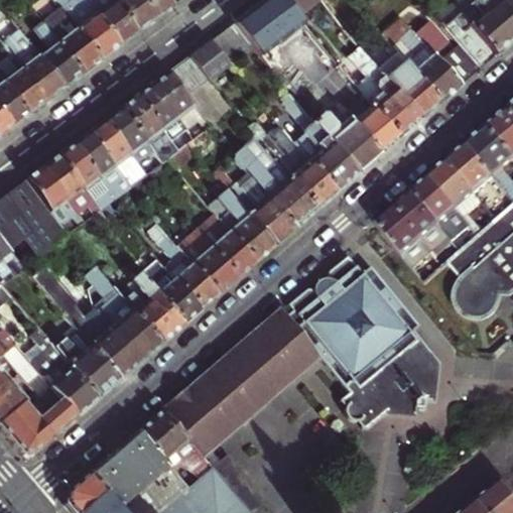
[(130,38),(136,33),(110,0),(102,0),(97,4),(94,0),(88,5),(91,8),(119,46),(130,38)]
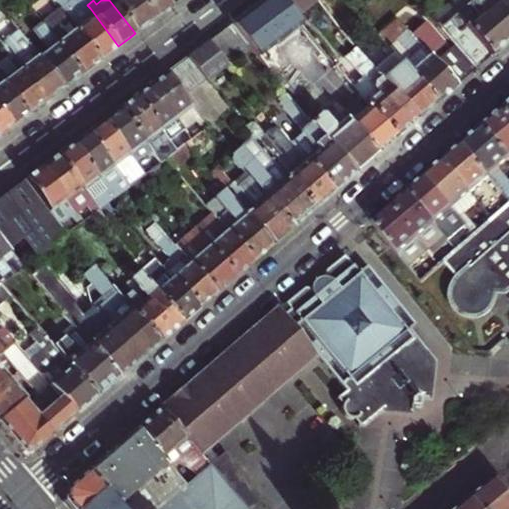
[(153,19),(138,0),(109,0),(135,33),(147,24),(153,19)]
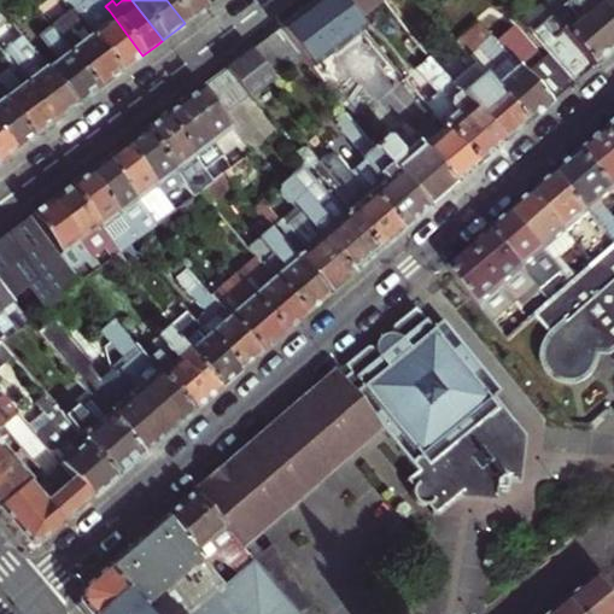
[(202,11),(206,7),(200,0),(167,0),(185,23),(202,11)]
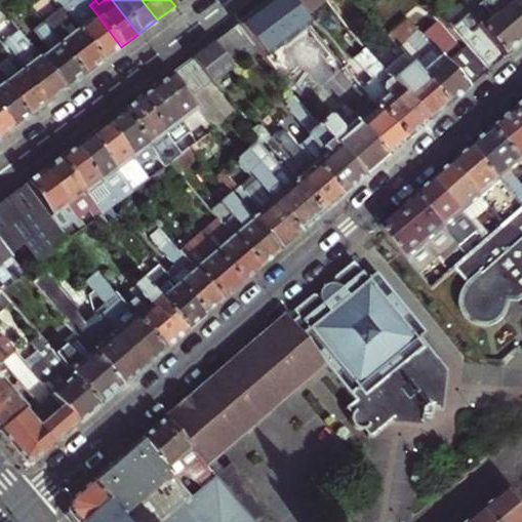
[(276,26),(299,8),(292,0),(269,0),(259,7),(276,26)]
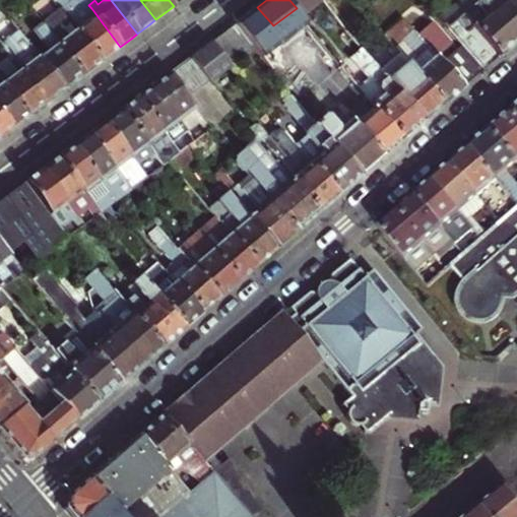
[(289,0),(297,8),(307,0),(289,0)]
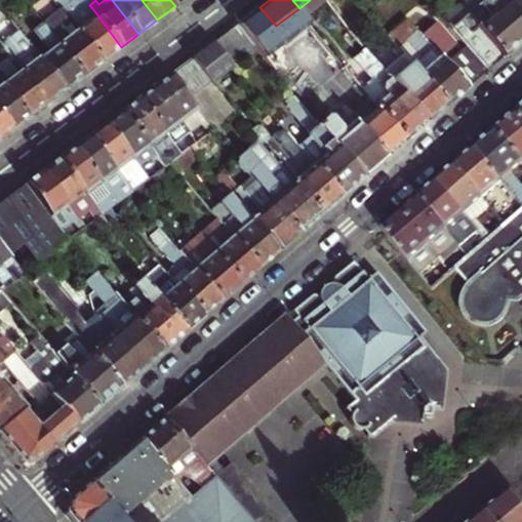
[(521,13),(510,0),(434,0),(454,24),(459,18),(466,26),(470,22),(475,29),(480,25),(505,55),(515,46),(521,40),(521,13)]
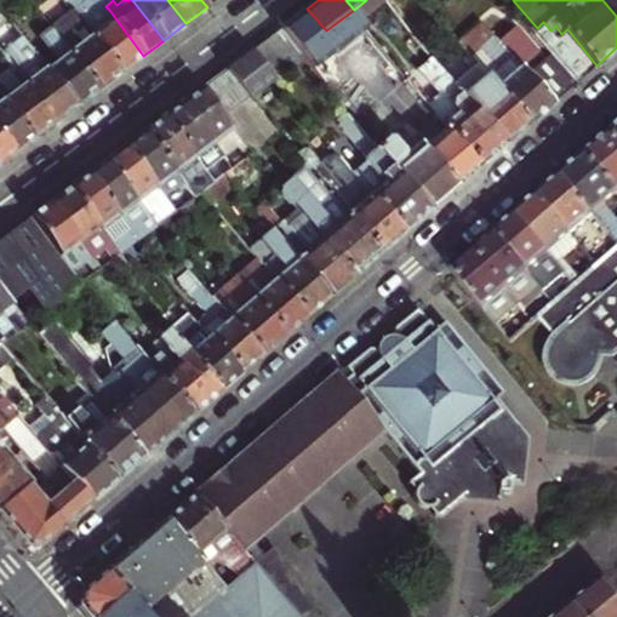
[(603,0),(616,16),(616,0),(603,0)]
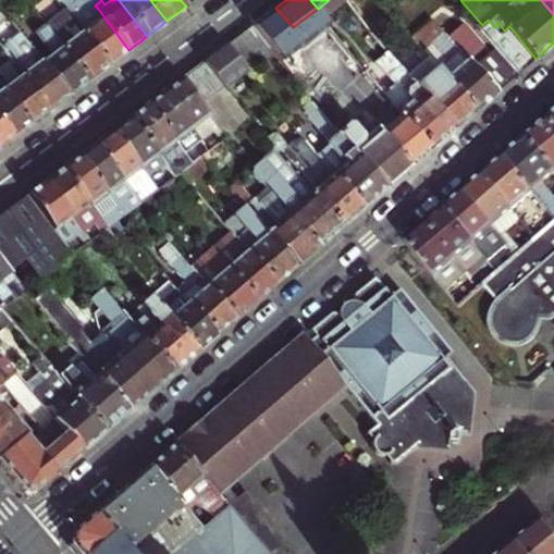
[(98,9),(95,5),(83,14),(86,19),(98,9)]
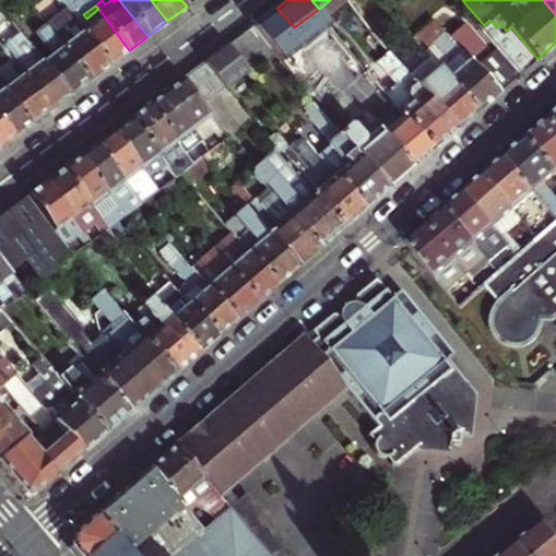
[(269,46),(294,27),(276,8),(251,26),(269,46)]
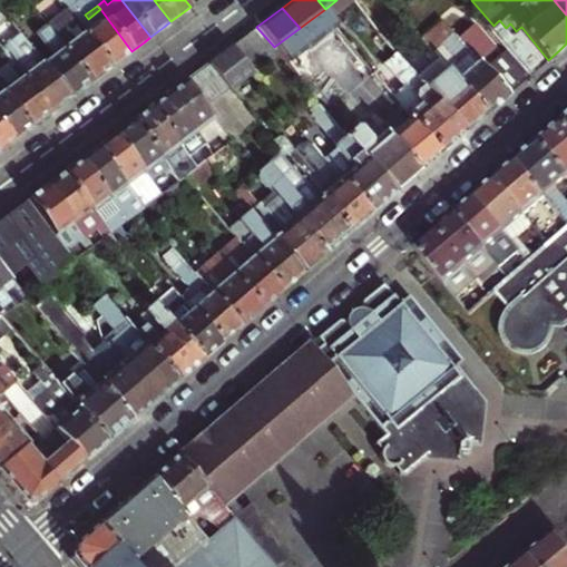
[(132,51),(100,9),(88,19),(85,15),(77,21),(85,31),(110,66),(123,57),(132,51)]
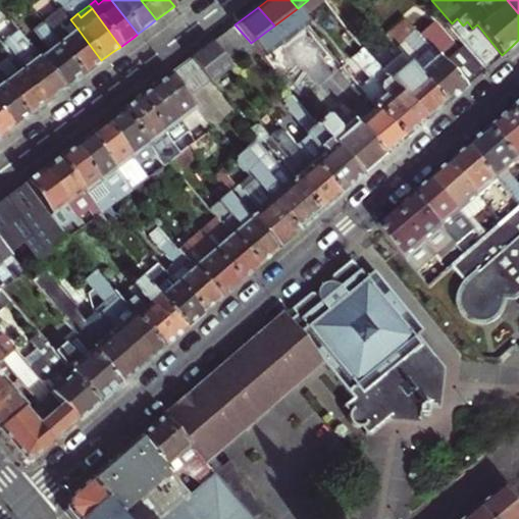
[(444,59),(436,50),(406,13),(385,30),(391,36),(446,103),(457,94),(466,86),(444,59)]
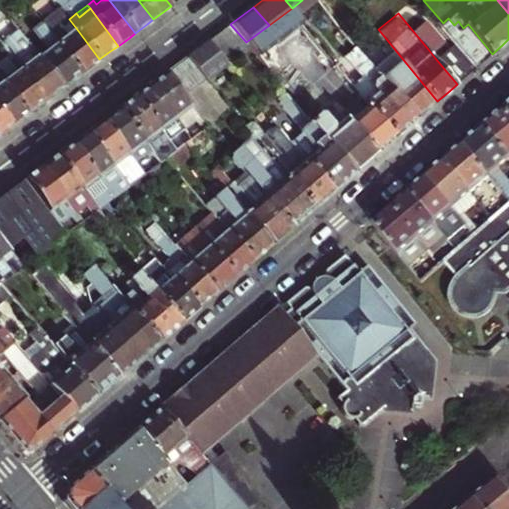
[(46,27),(57,42),(81,73),(91,65),(99,59),(76,28),(64,37),(52,22),(46,27)]
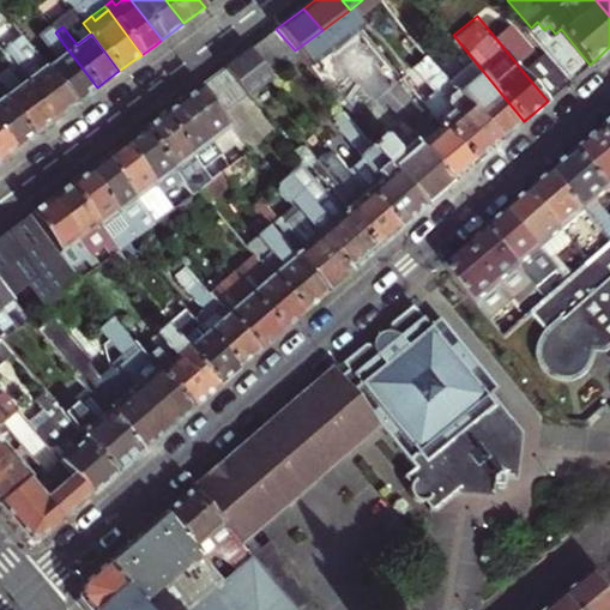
[(300,56),(295,50),(276,29),(249,49),(272,77),(300,56)]
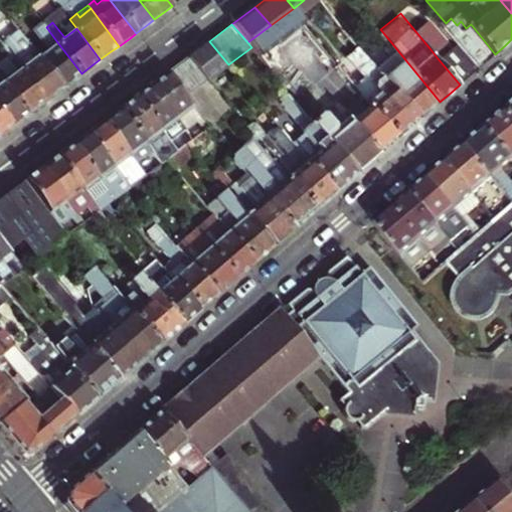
[(395,68),(386,75),(421,118),(432,109),(440,102),(385,35),(375,44),(395,68)]
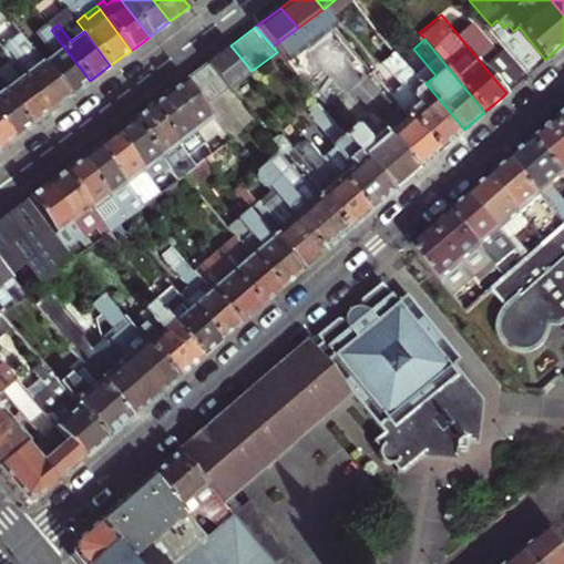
[(32,48),(37,53),(69,96),(81,88),(90,81),(63,47),(50,57),(40,42),(32,48)]
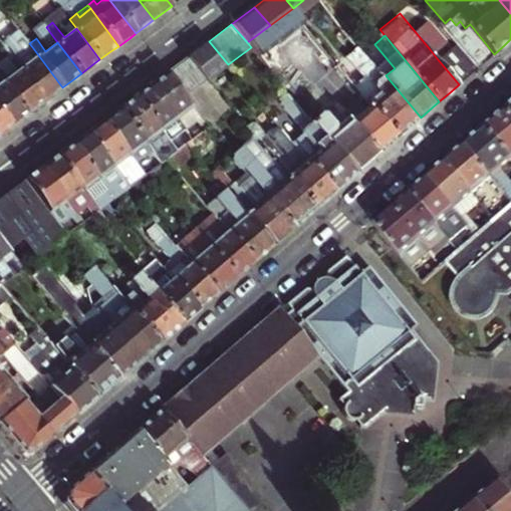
[(437,58),(459,84),(469,76),(480,66),(459,40),(437,58)]
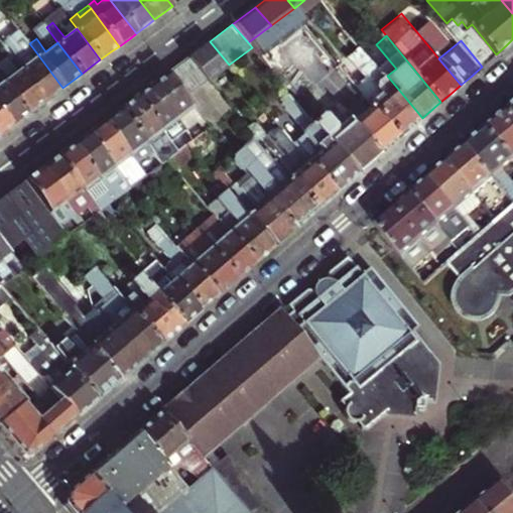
[(210,41),(188,57),(206,78),(209,81),(229,65),(210,41)]
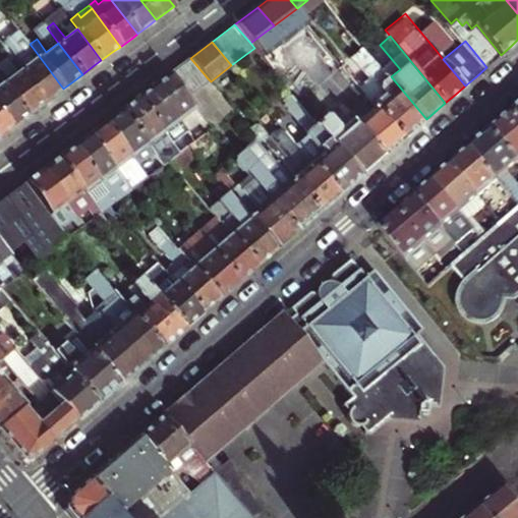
[(12,47),(7,50),(11,55),(16,52),(12,47)]
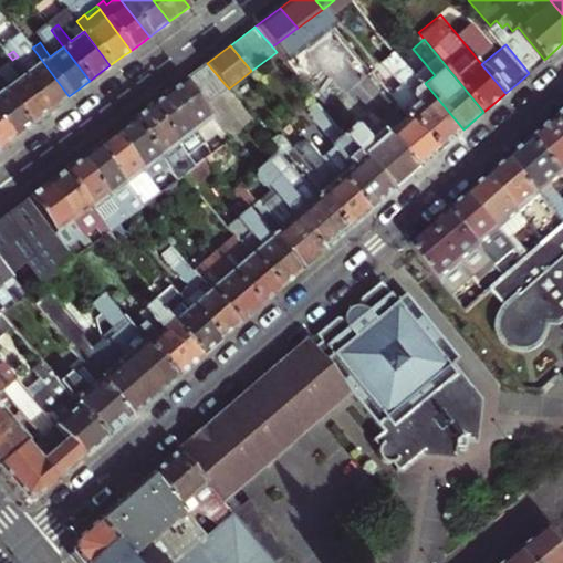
[(394,95),(399,101),(440,149),(452,139),(464,129),(425,83),(399,52),(388,62),(407,83),(394,95)]
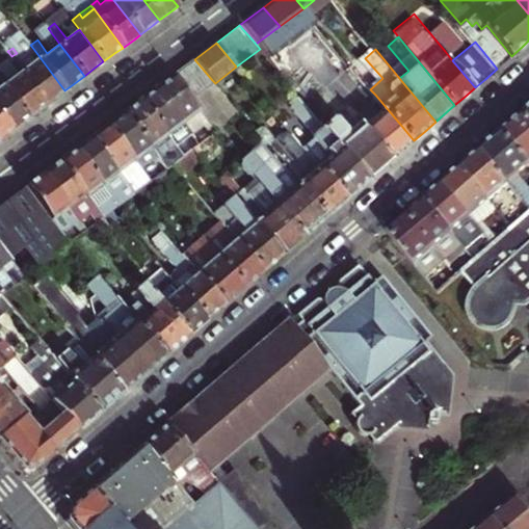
[(34,50),(17,63),(47,104),(57,97),(64,90),(34,50)]
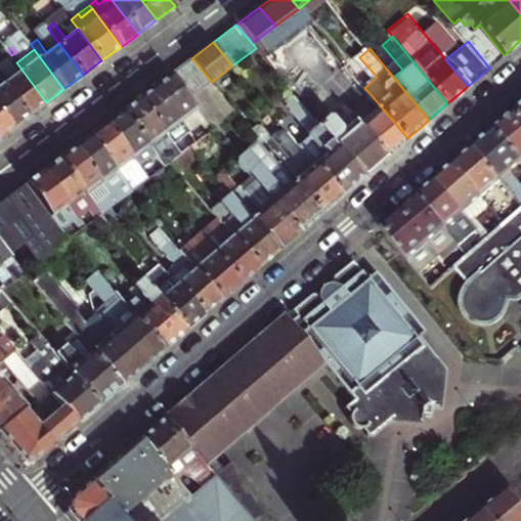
[(187,95),(200,85),(209,79),(191,58),(170,74),(187,95)]
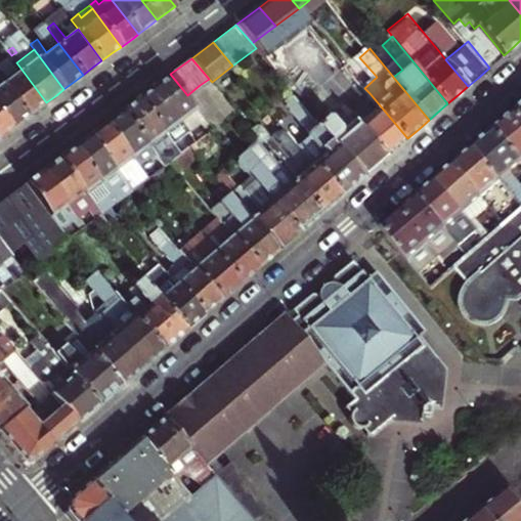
[(46,102),(16,62),(0,73),(0,80),(3,84),(28,117),(39,107),(46,102)]
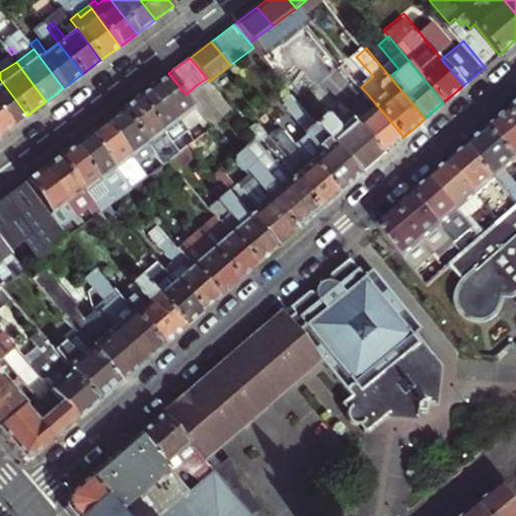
[(186,94),(168,73),(162,78),(154,84),(177,118),(195,104),(186,94)]
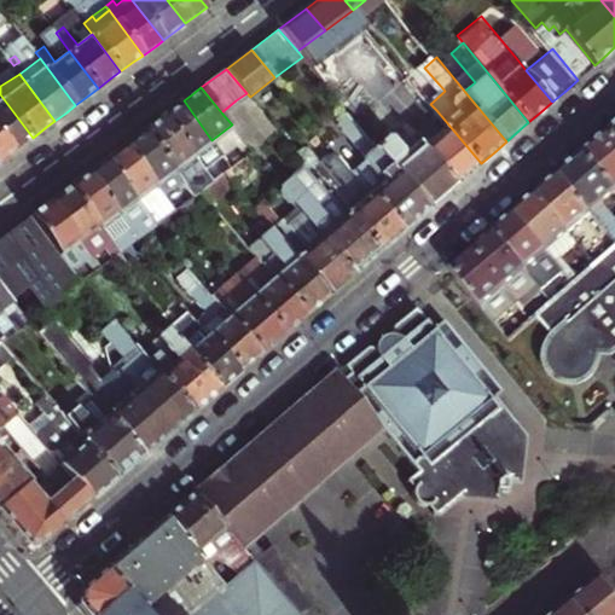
[(384,99),(405,123),(457,184),(469,173),(481,163),(436,110),(422,122),(394,91),(384,99)]
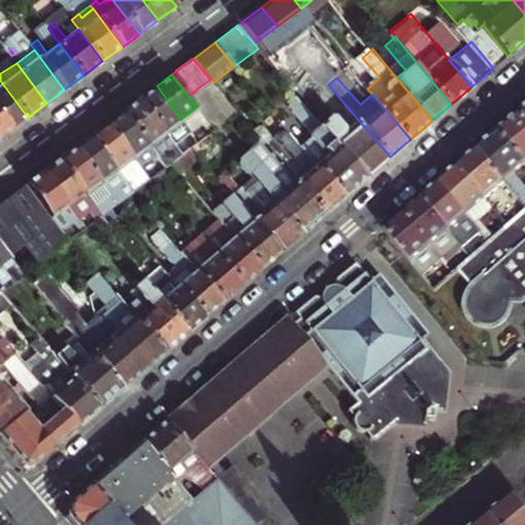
[(214,83),(210,79),(201,86),(215,101),(223,94),(214,83)]
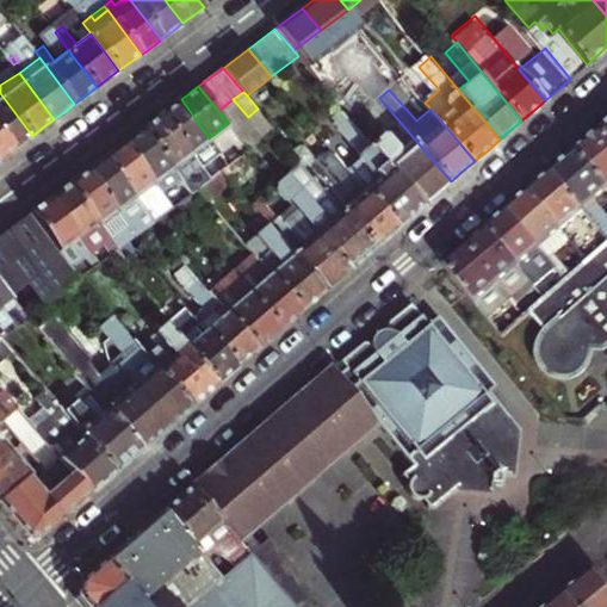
[(0,129),(14,149),(22,143),(26,141),(32,136),(4,98),(0,100),(0,129)]
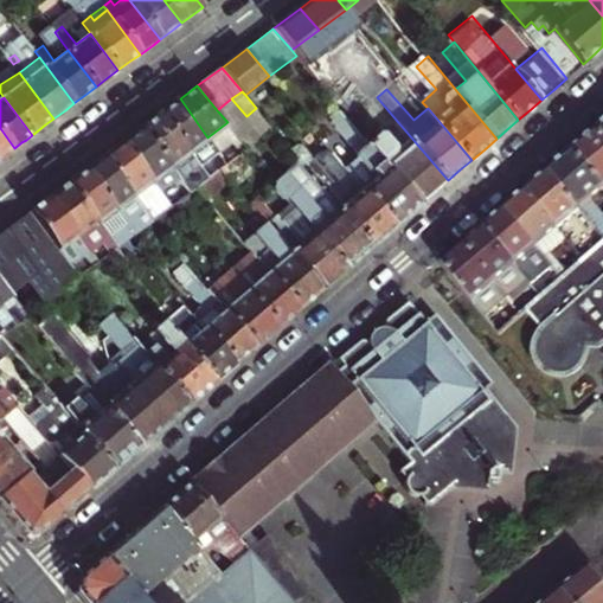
[(207,138),(180,98),(173,103),(162,111),(190,149),(207,138)]
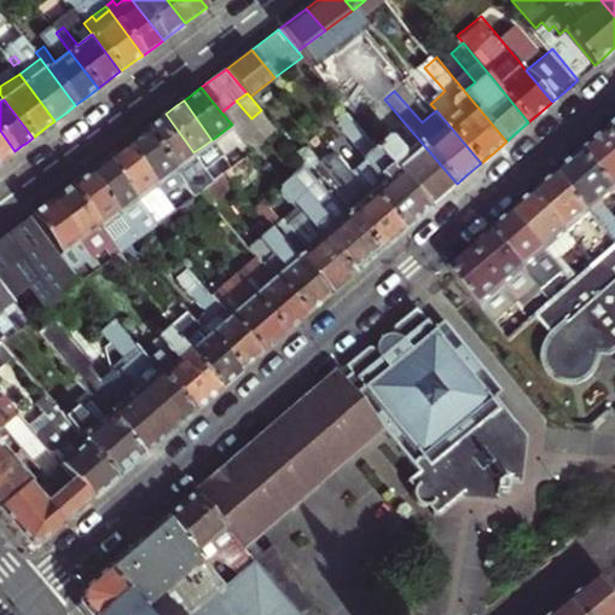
[(430,207),(358,121),(347,109),(338,116),(338,125),(361,151),(363,158),(350,168),(357,175),(404,230),(416,220),(430,207)]
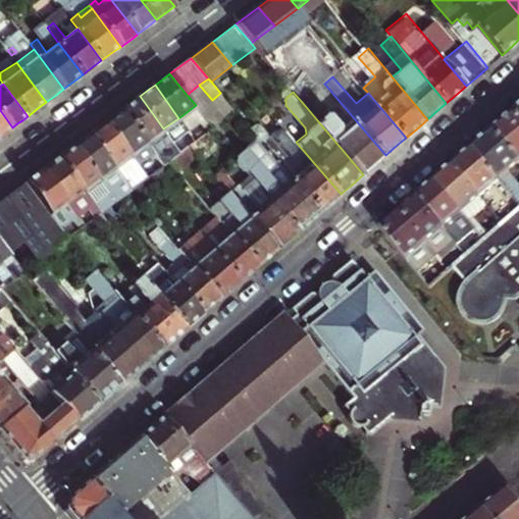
[(224,109),(238,124),(244,120),(220,93),(212,100),(224,109)]
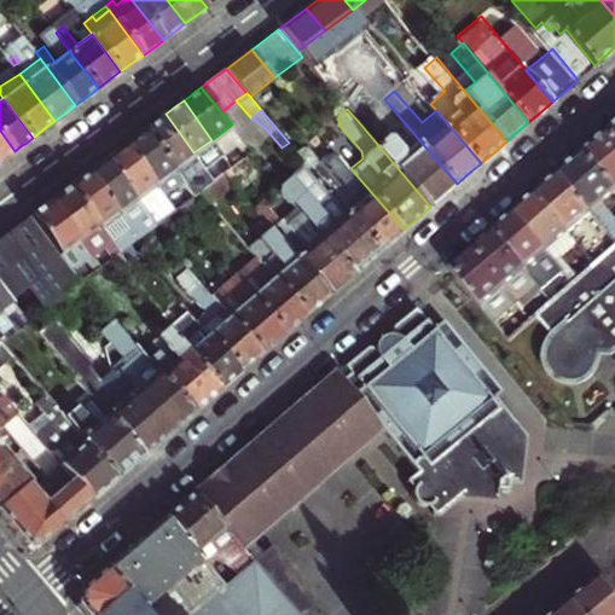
[(457,184),(405,123),(390,135),(370,111),(358,121),(430,207),(442,196),(457,184)]
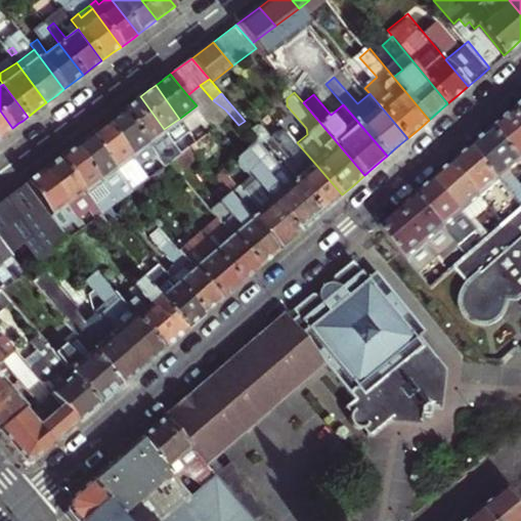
[(164,129),(140,96),(132,102),(124,109),(147,142),(164,129)]
